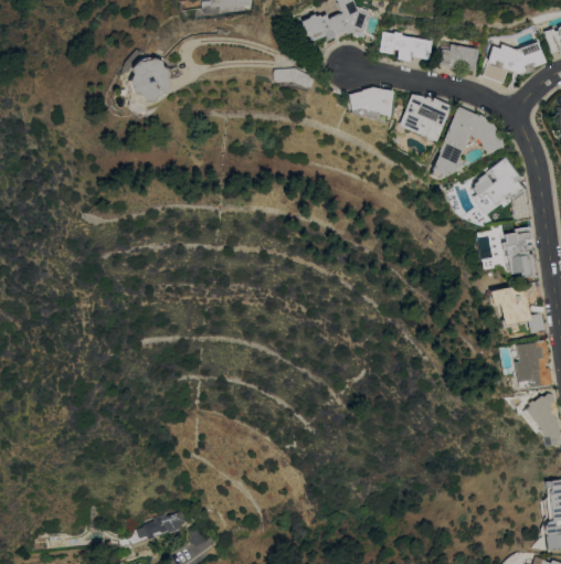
[(252,0),(251,7),(245,6),(244,10),(203,14),(202,8),(202,2),(203,2),(210,1),(210,0),(252,0)]
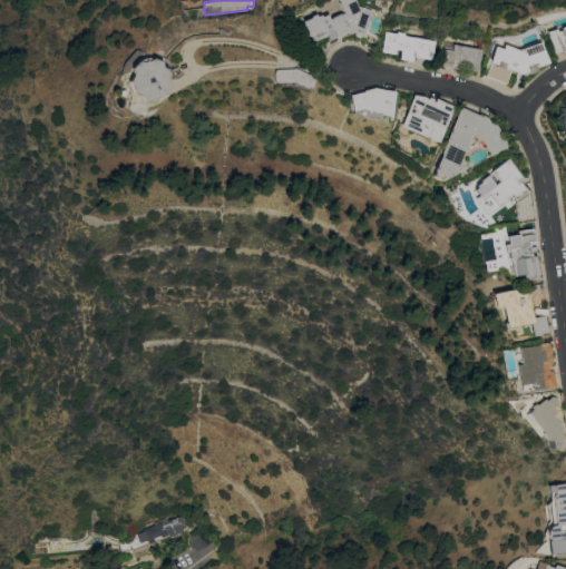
[(332,20),(334,19),(333,18),(343,13),(343,15),(347,13),(341,2),(345,0),(357,0),(360,7),(374,11),(373,15),(374,18),(373,22),(370,22),(370,25),(371,26),(370,29),(369,28),(366,36),(355,32),(354,35),(349,32),(331,41),(329,36),(316,41),(313,35),(311,35),(305,22),(313,19),(313,17),(318,15),(319,18),(323,16),(323,18),(330,15),(332,20)]
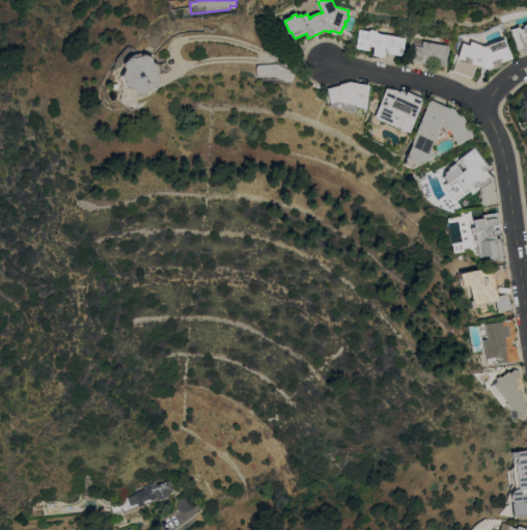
[(526,49),(523,50),(520,49),(519,48),(518,45),(516,46),(515,40),(517,40),(514,30),(522,27),(523,30),(526,28),(526,27),(526,49)]
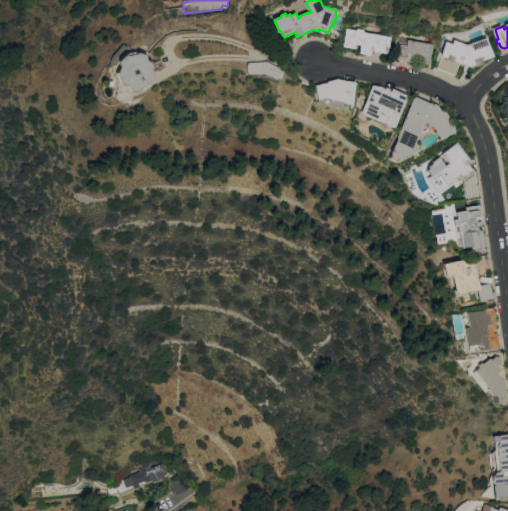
[(358,31),(358,29),(366,30),(365,32),(393,37),(389,55),(373,52),(372,56),(361,54),(362,46),(357,45),(356,49),(344,47),(348,29),(358,31)]
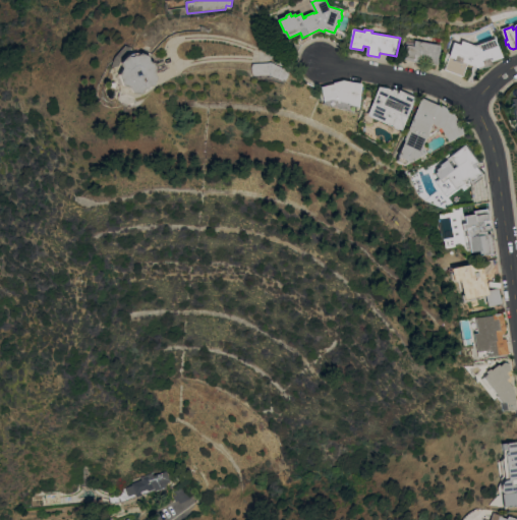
[(456,43),(462,45),(464,41),(477,46),(498,39),(504,58),(493,62),(494,65),(485,68),(484,66),(477,68),(470,65),(465,76),(447,70),(452,58),(450,57),(456,43)]
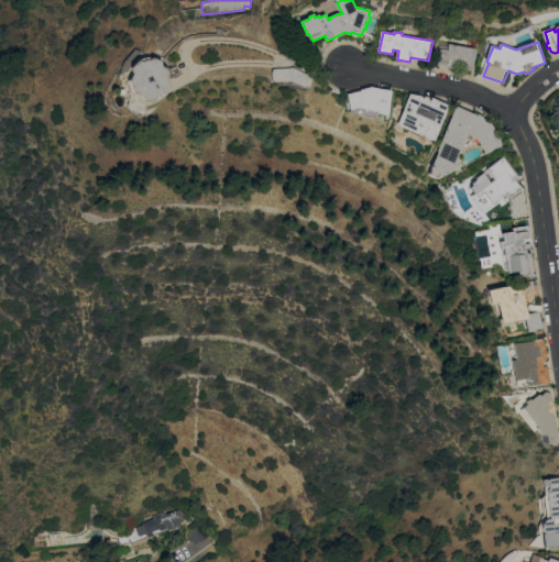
[(479,50),(477,59),(474,70),(453,66),(452,68),(439,65),(442,48),(449,51),(450,44),(479,50)]
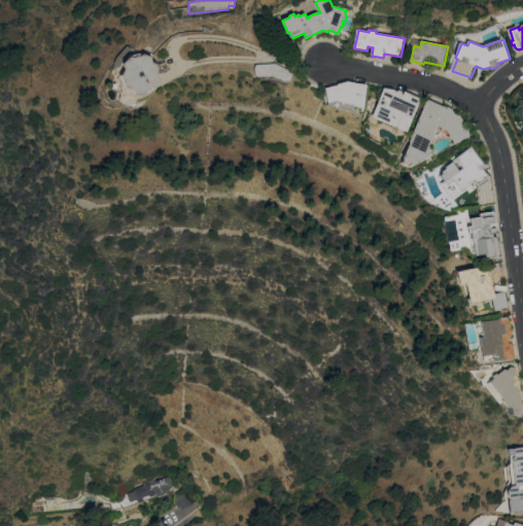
[(132,56),(139,54),(142,55),(143,54),(152,58),(153,63),(155,63),(157,64),(157,65),(159,64),(162,70),(159,71),(160,72),(159,75),(161,79),(157,88),(154,88),(154,90),(145,95),(136,95),(132,90),(126,86),(120,76),(125,70),(124,64),(130,56),(132,56)]
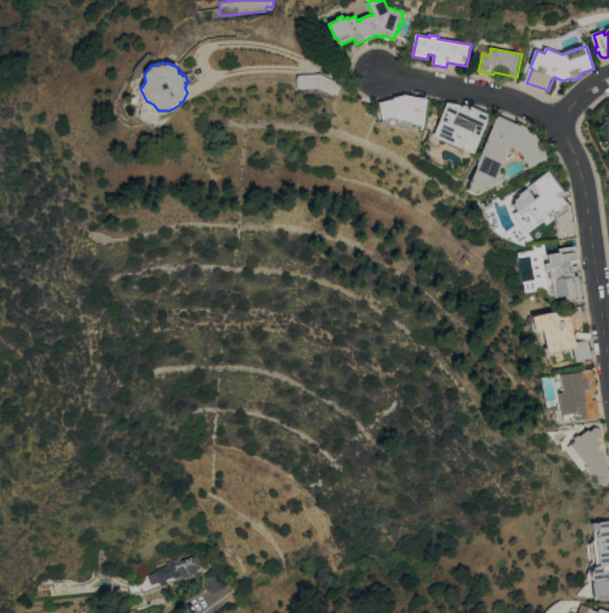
[(321,74),(343,84),(342,91),(337,97),(319,89),(300,90),(297,83),(300,76),(321,74)]
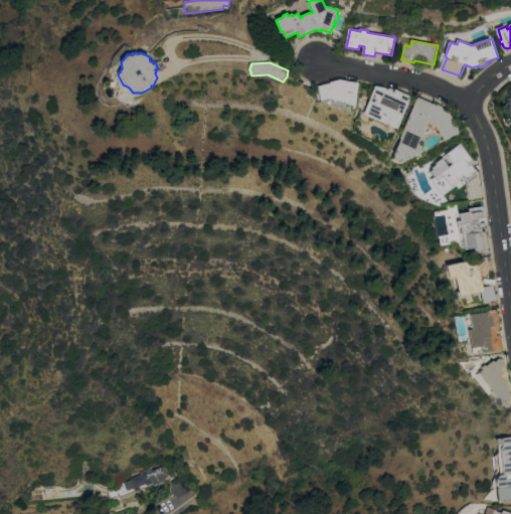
[(359,84),(355,107),(346,105),(346,103),(329,99),(320,101),(318,88),(331,84),(330,82),(340,79),(344,80),(359,84)]
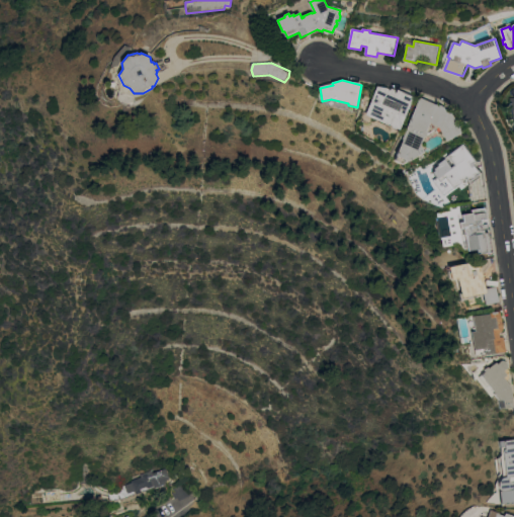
[(387,88),(390,89),(390,90),(391,91),(392,89),(397,91),(396,93),(397,93),(398,90),(415,97),(400,131),(397,128),(396,130),(392,128),(392,126),(365,115),(377,86),(387,88)]
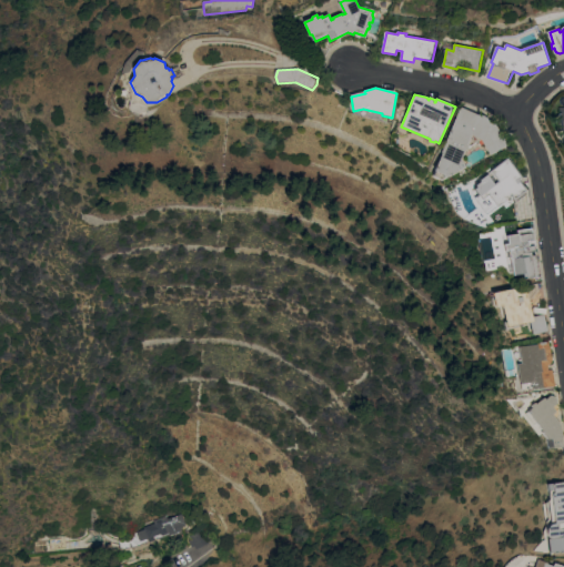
[(482,140),(470,148),(469,150),(466,151),(462,160),(466,168),(441,180),(434,176),(435,172),(434,171),(442,153),(441,153),(462,108),(479,115),(483,115),(486,117),(489,119),(491,122),(491,124),(495,122),(507,145),(491,155),(482,140)]
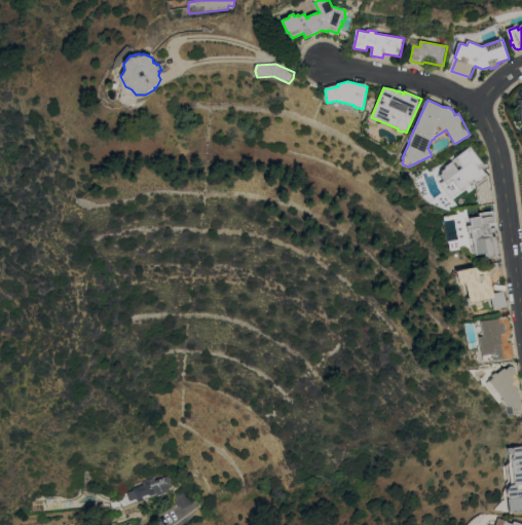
[(471,148),(480,160),(481,160),(483,164),(479,167),(481,170),(482,169),(491,181),(480,188),(473,177),(470,179),(473,184),(467,188),(467,189),(467,190),(467,191),(465,192),(463,192),(462,192),(462,191),(451,199),(442,187),(445,184),(444,182),(445,181),(441,176),(443,174),(442,172),(446,169),(445,165),(471,148)]
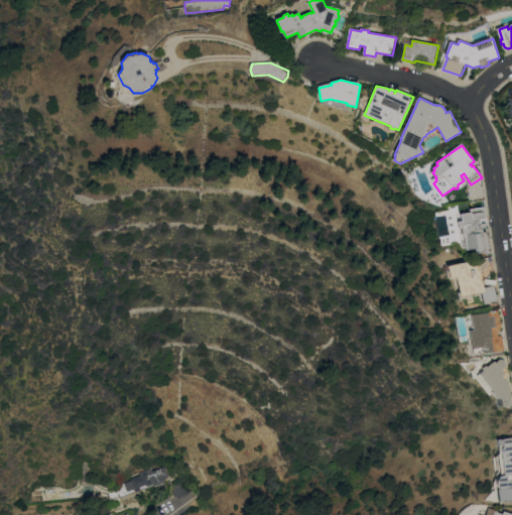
[(462,228),(460,227),(460,225),(460,224),(461,223),(463,223),(462,214),(472,212),(471,209),(484,207),(485,213),(486,219),(481,220),(482,224),(486,223),(487,229),(483,230),(484,233),(488,232),(491,252),(478,253),(478,248),(465,250),(462,228)]
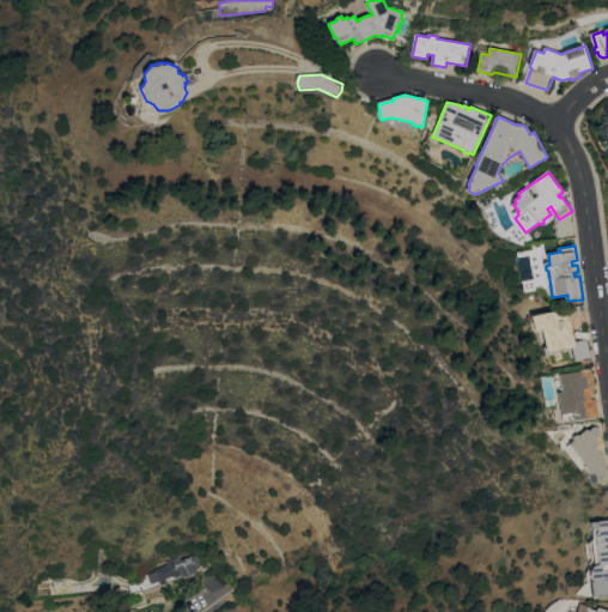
[(528,301),(533,294),(551,304),(546,311),(528,301)]
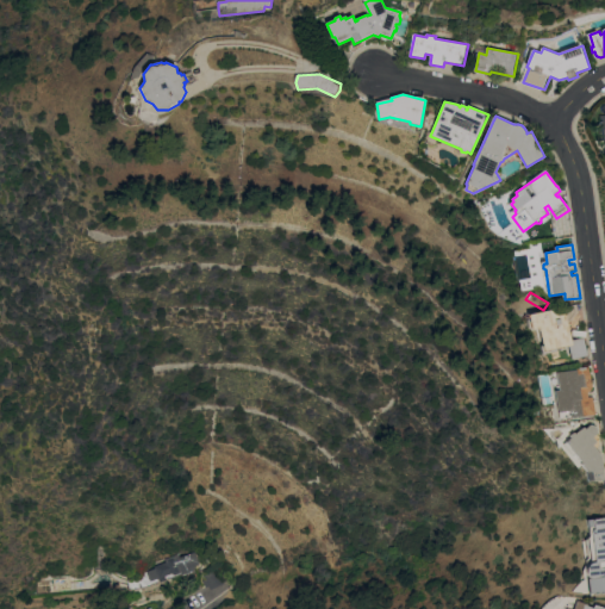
[(534,330),(530,315),(566,308),(572,341),(586,337),(590,356),(573,360),(571,347),(544,352),(540,329),(534,330)]
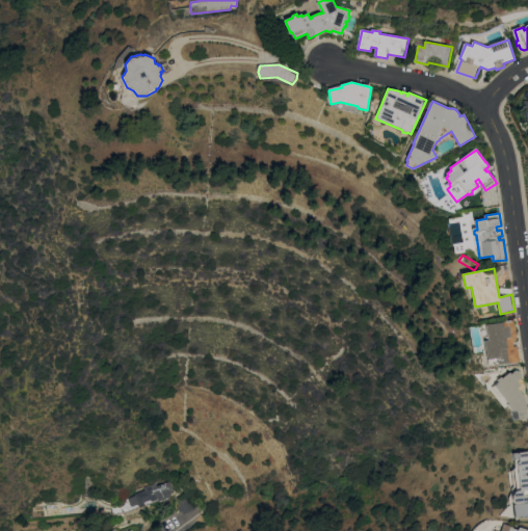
[(486,325),(516,320),(519,338),(517,341),(515,343),(515,346),(519,346),(522,362),(489,366),(489,360),(487,360),(484,341),(489,341),(486,325)]
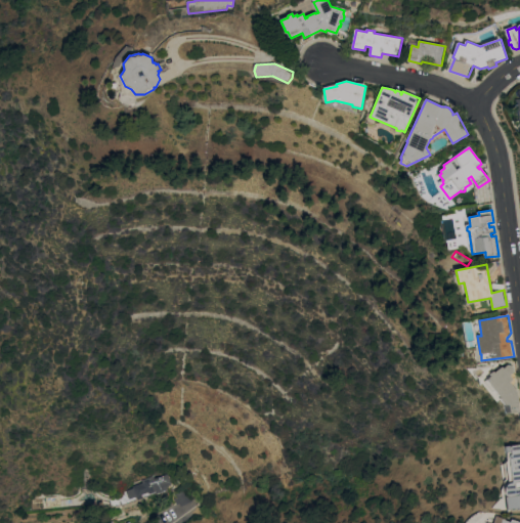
[(500,400),(496,402),(483,382),(490,377),(489,375),(493,372),(494,374),(503,367),(505,368),(509,365),(514,367),(517,382),(512,386),(518,392),(519,402),(519,412),(506,415),(505,405),(500,400)]
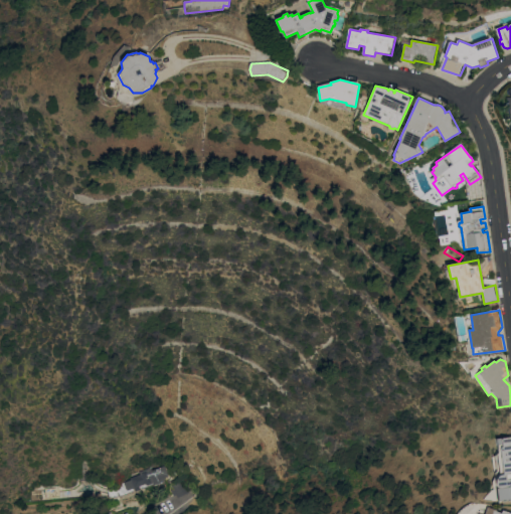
[(498,460),(497,454),(498,452),(497,439),(510,438),(510,500),(498,502),(496,482),(497,478),(499,476),(500,474),(498,460)]
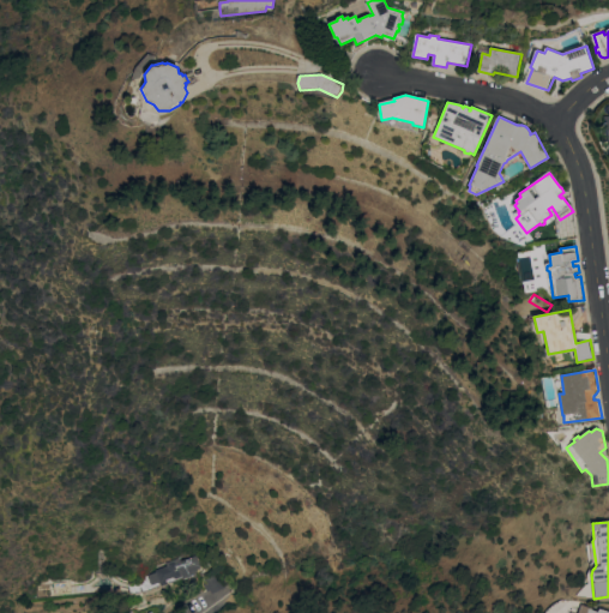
[(225,553),(230,560),(224,564),(219,558),(225,553)]
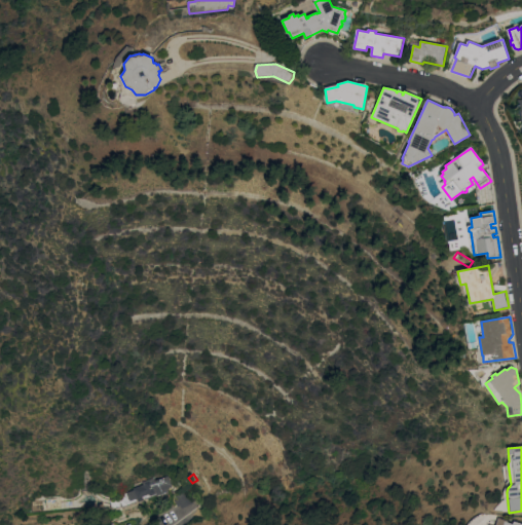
[(171,476),(173,484),(174,486),(169,488),(170,492),(159,496),(157,492),(156,492),(156,495),(152,496),(150,495),(132,501),(128,493),(137,490),(136,489),(146,485),(145,482),(156,478),(157,481),(168,477),(171,476)]
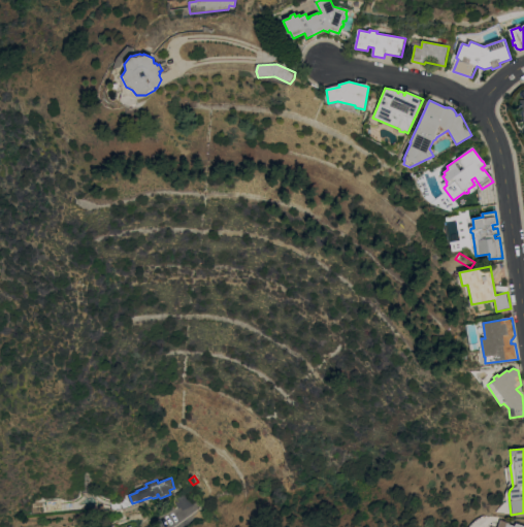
[(184,507),(182,508),(178,503),(182,501),(181,498),(184,497),(192,494),(197,505),(185,511),(184,508),(184,507)]
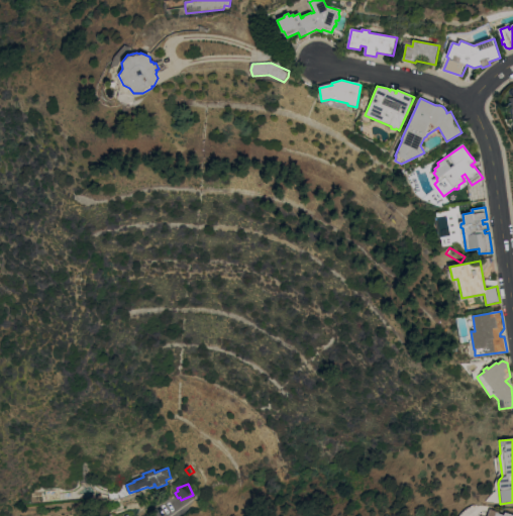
[(62,490),(62,499),(48,500),(47,491),(62,490)]
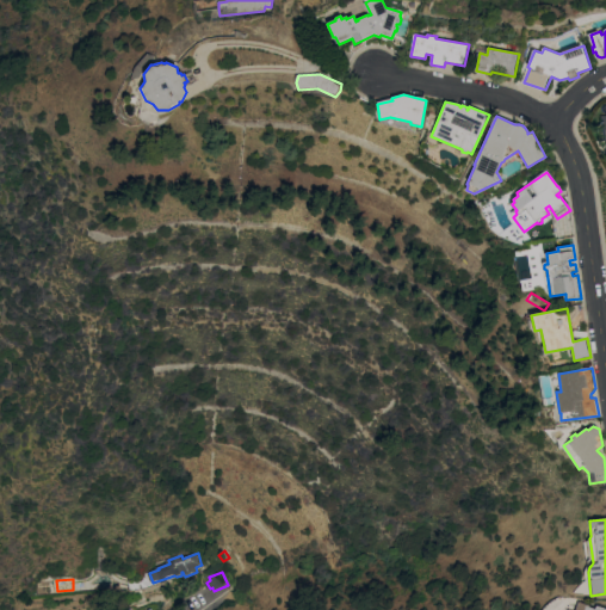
All buildings are outlined.
